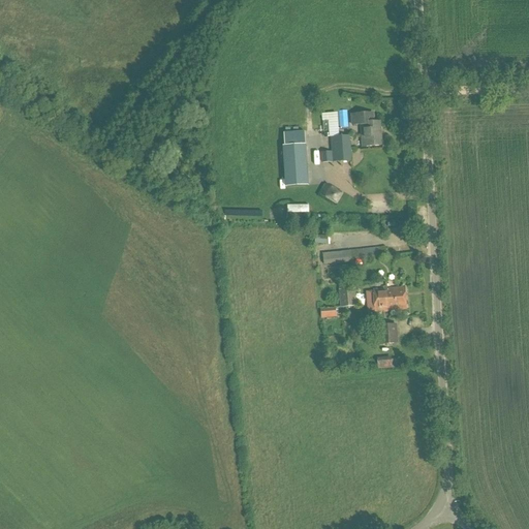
[(340,114),(327,113),(327,130),(340,130),(340,114)]
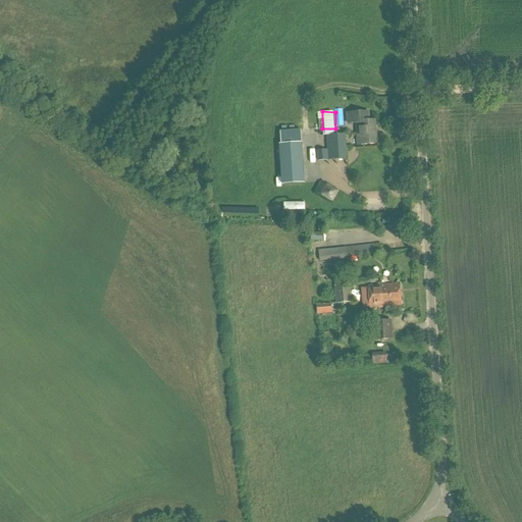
[(356,124),(358,145),(376,144),(375,120),(369,120),(368,111),(346,112),(346,124),(356,124)]
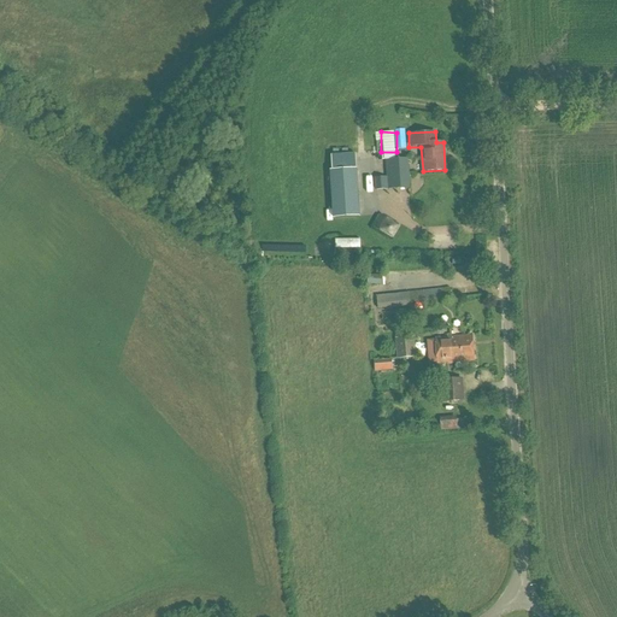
[(374,178),(374,191),(410,188),(407,159),(386,160),(387,177),(374,178)]
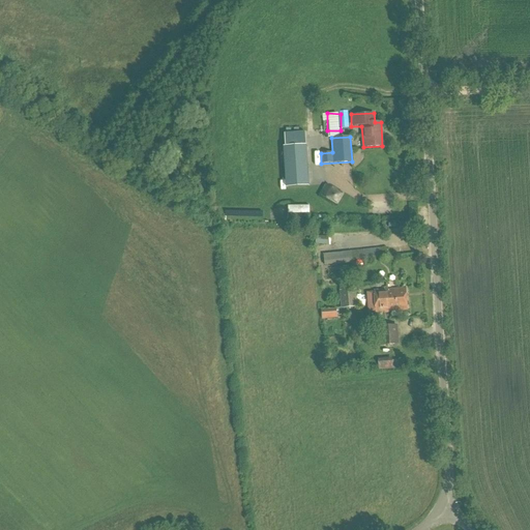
[(284,146),(287,187),(308,186),(306,145),(284,146)]
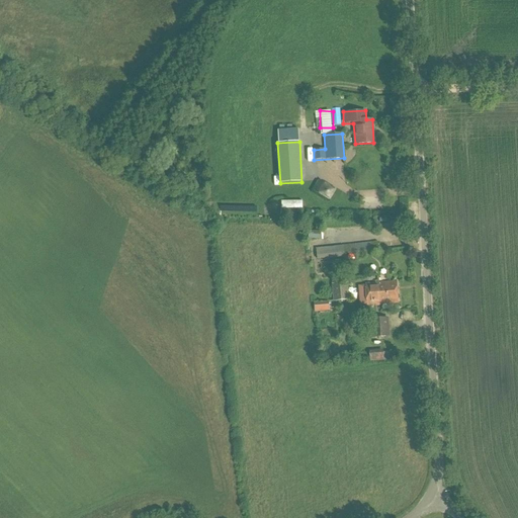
[(329,200),(331,200),(337,190),(337,188),(326,182),(324,183),(318,193),(319,195),(329,200)]
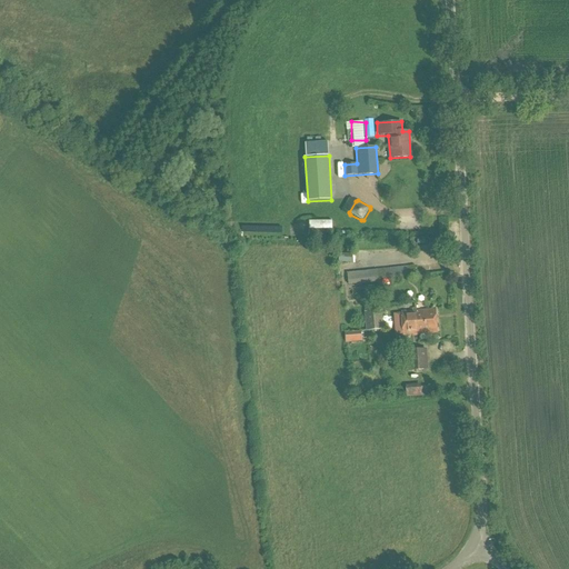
[(310,220),(311,229),(333,228),(332,219),(310,220)]
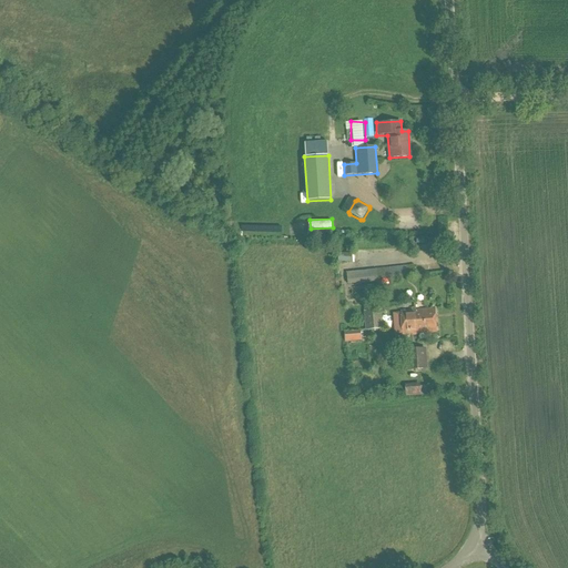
[(346,272),(347,284),(414,274),(413,263),(346,272)]
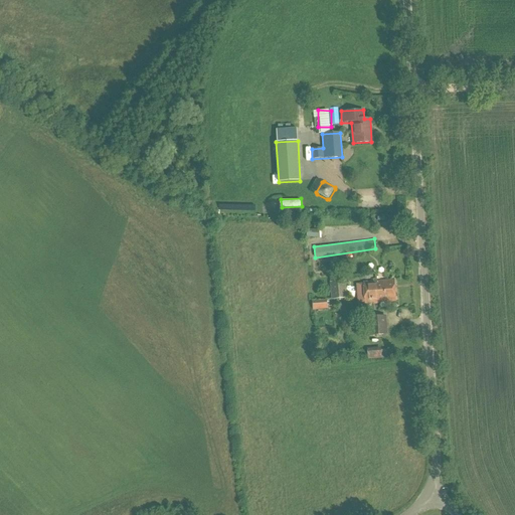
[(365,303),(365,304),(396,302),(394,281),(363,283),(363,284),(356,285),(357,304),(365,303)]
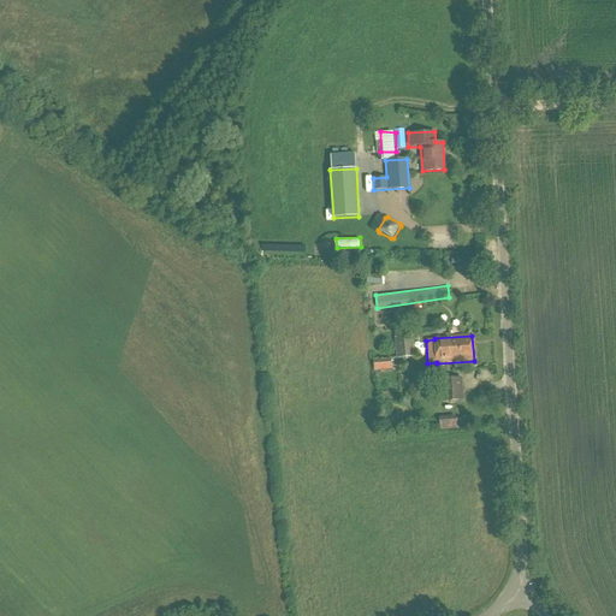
[(396,339),(397,359),(414,356),(413,338),(396,339)]
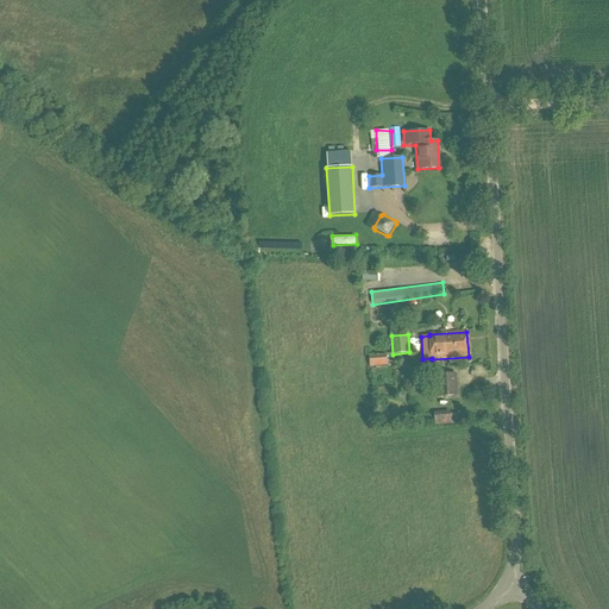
[(369,356),(370,366),(378,365),(378,364),(387,364),(385,355),(369,356)]
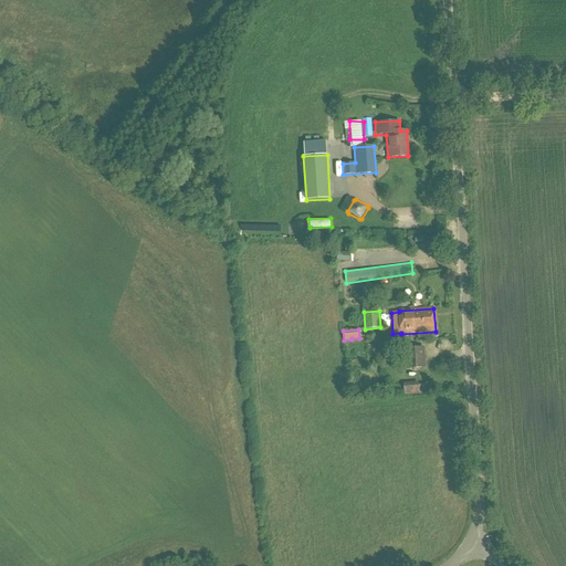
[(408,369),(425,368),(423,348),(407,349),(408,369)]
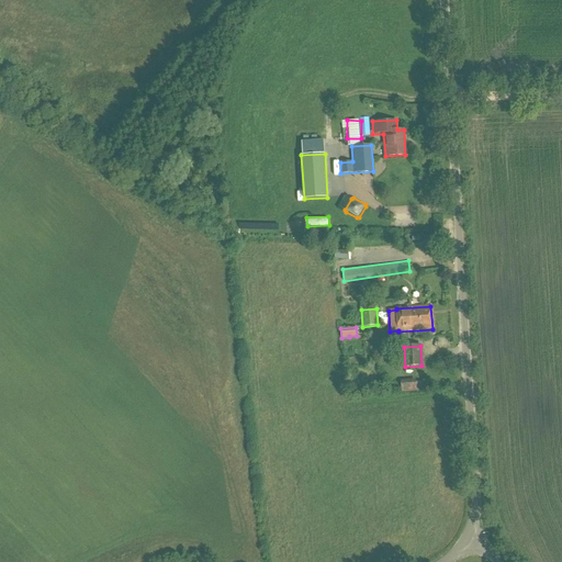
[(405,380),(405,389),(417,389),(417,379),(405,380)]
